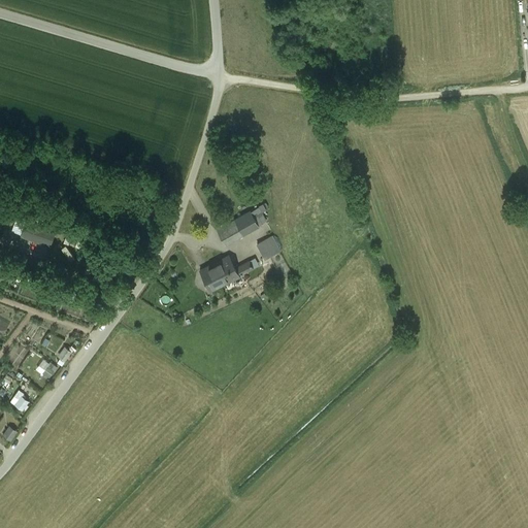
[(258,208),(249,213),(235,221),(235,220),(222,227),(218,230),(225,244),(249,231),(246,227),(263,219),(258,208)]
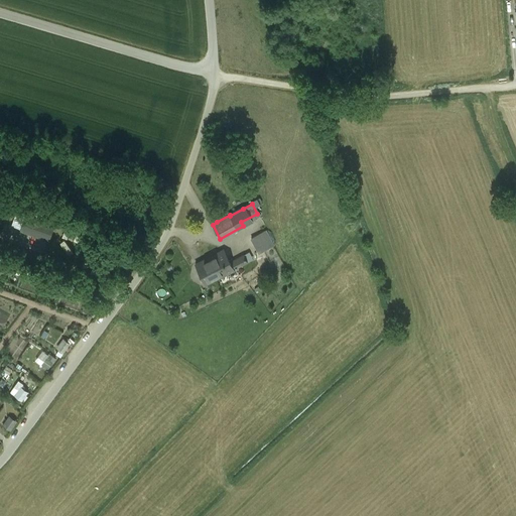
[(55,220),(30,211),(28,217),(26,216),(21,231),(48,241),(54,226),(53,226),(55,220)]
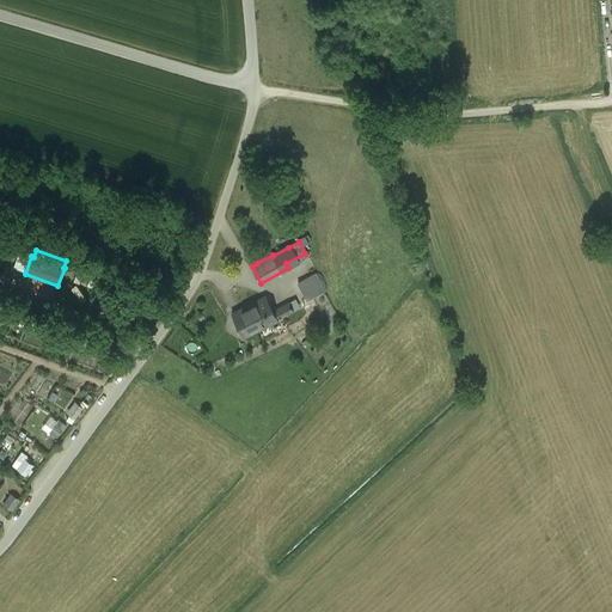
[(314,273),(298,282),(307,300),(324,291),(314,273)]
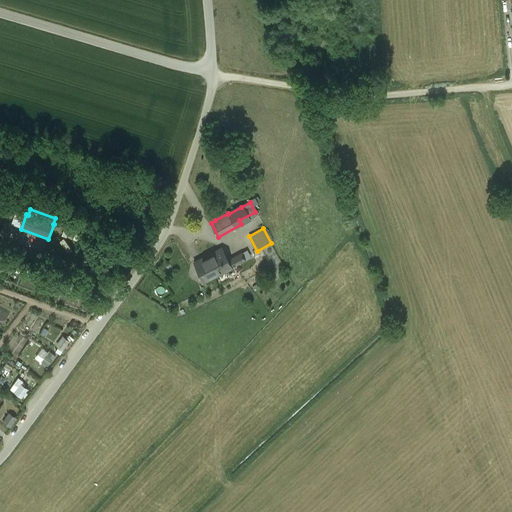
[(213,252),(194,262),(204,282),(205,281),(232,267),(229,260),(222,247),(213,252)]
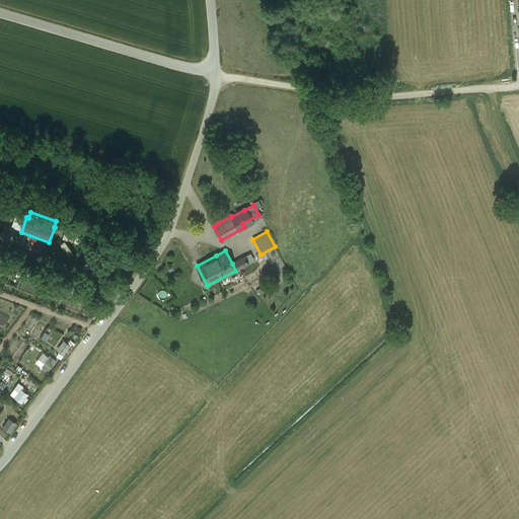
[(245,256),(232,264),(235,271),(248,264),(245,256)]
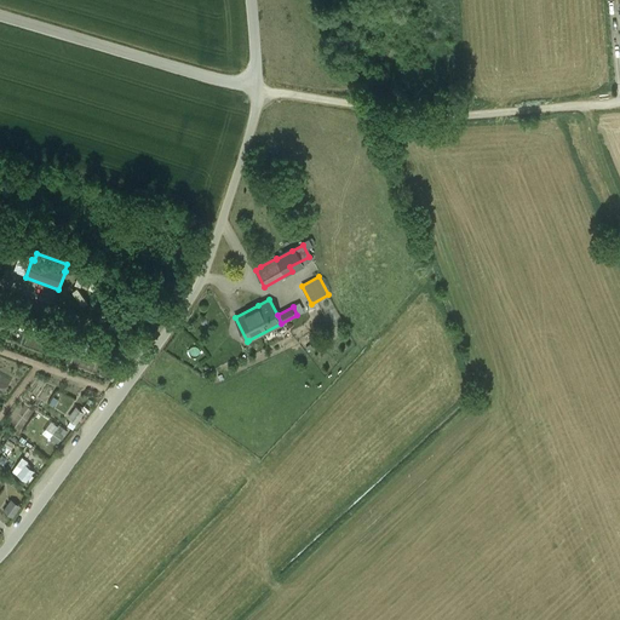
[(32,323),(23,321),(22,323),(9,317),(6,323),(28,332),(32,323)]
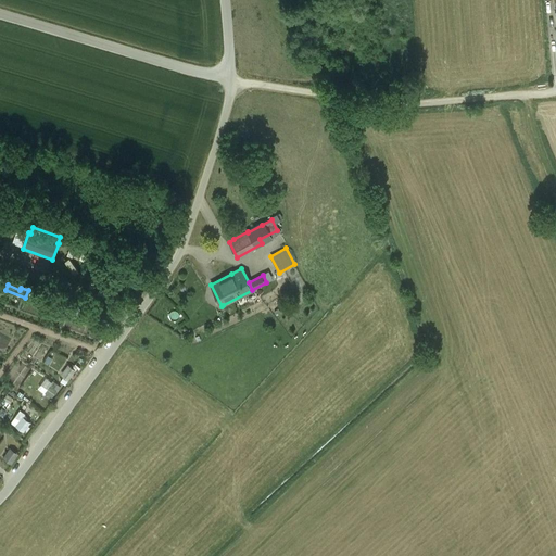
[(68,364),(62,376),(72,380),(77,368),(68,364)]
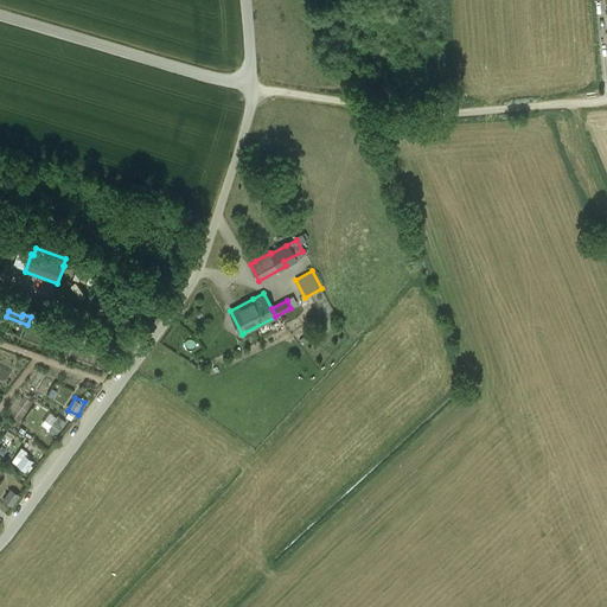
[(53,411),(42,425),(56,436),(68,423),(53,411)]
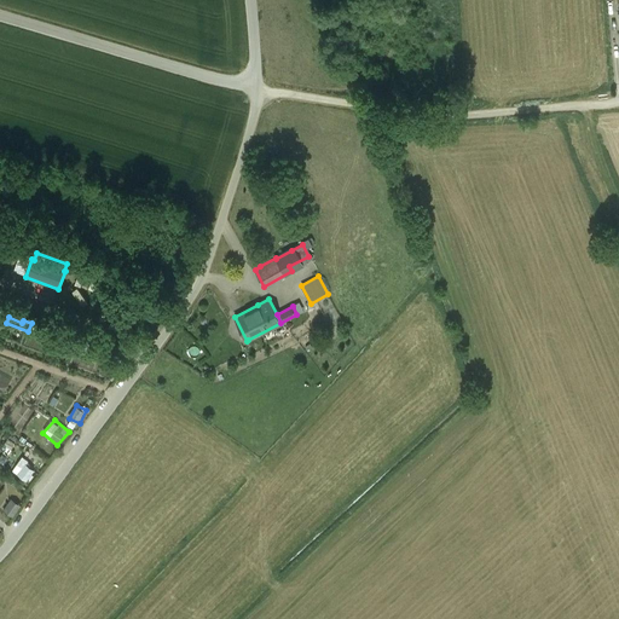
[(28,463),(30,461),(24,456),(13,470),(29,481),(38,470),(28,463)]
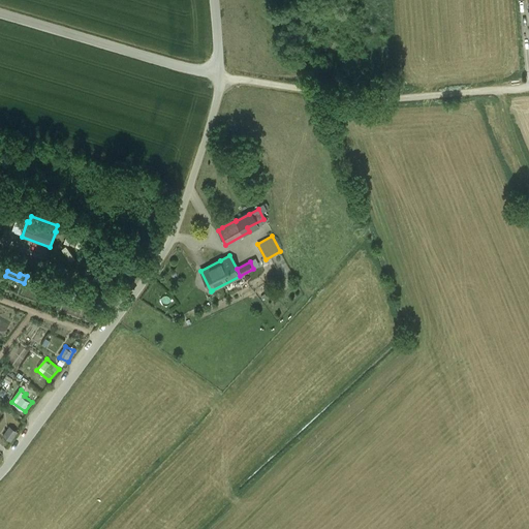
[(11,426),(4,435),(12,441),(19,432),(11,426)]
